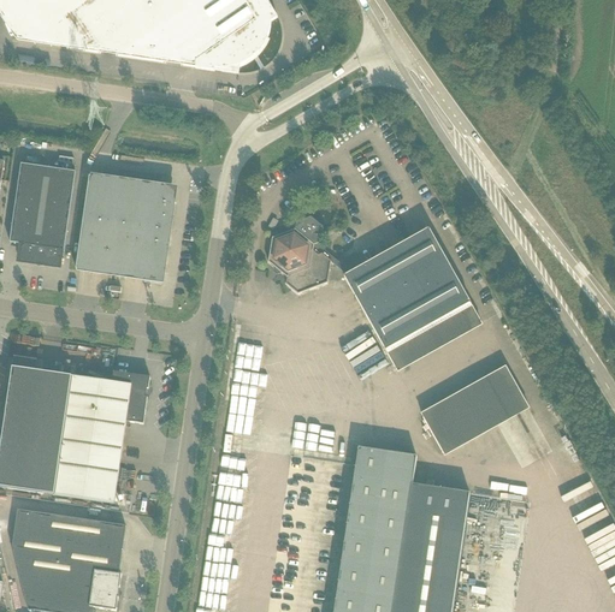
[(194,65),(213,69),(237,72),(238,63),(242,61),(244,60),(247,58),(249,57),(252,54),(254,53),(256,51),(259,48),(260,46),(262,42),(264,40),(265,37),(267,33),(268,28),(268,23),(270,19),(276,15),(267,0),(6,0),(15,12),(80,22),(76,46),(195,63),(194,65)]
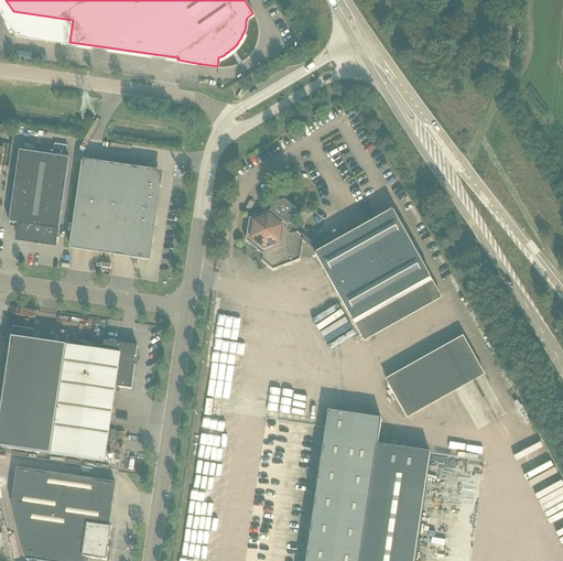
[(38,240),(53,243),(55,227),(57,227),(68,155),(19,148),(10,209),(8,220),(19,222),(17,237),(32,239),(33,237),(38,237),(38,240)]
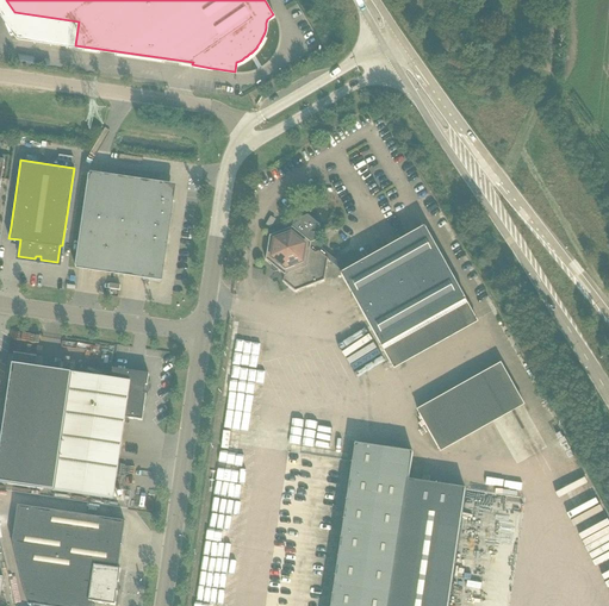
[(74,264),(159,276),(173,185),(148,181),(87,173),(74,264)]
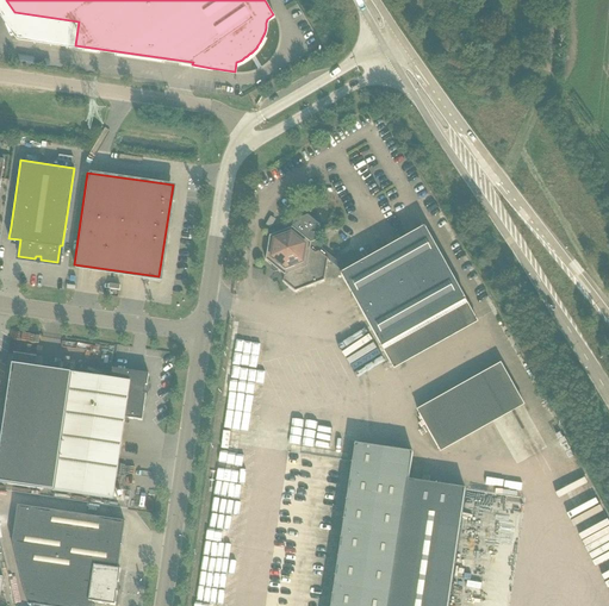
[(268,233),(265,257),(284,273),(283,279),(294,288),(323,277),(327,257),(342,270),(340,272),(380,345),(465,298),(423,225),(347,267),(321,245),(322,242),(316,237),(318,223),(306,212),(292,218),(291,224),(268,233)]
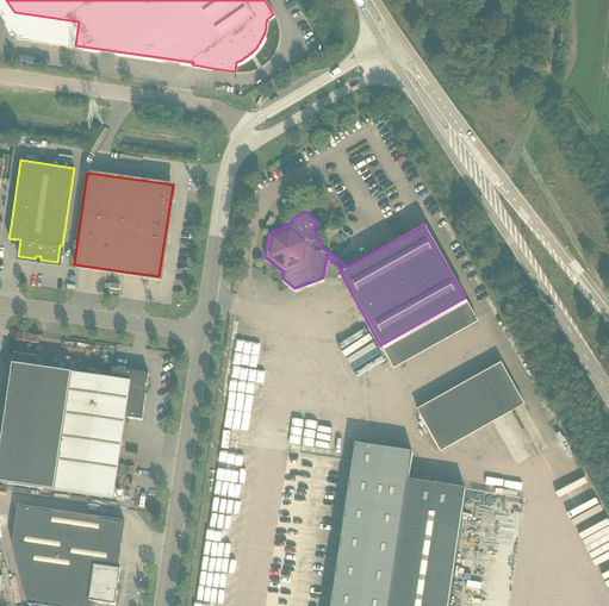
[(374,236),(339,248),(343,260),(379,248),(374,236)]
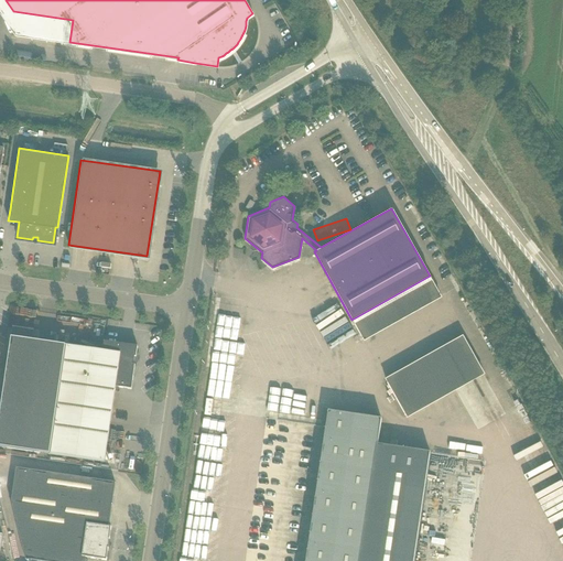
[(11,335),(0,408),(0,443),(49,452),(93,457),(104,460),(115,385),(130,387),(137,344),(123,342),(104,338),(105,338),(77,334),(75,344),(65,343),(32,338),(33,327),(12,324),(10,335),(11,335)]
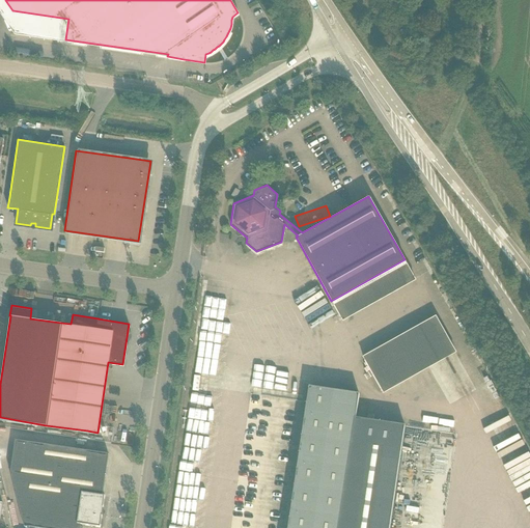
[(435,314),(360,351),(378,389),(453,353),(435,314)]
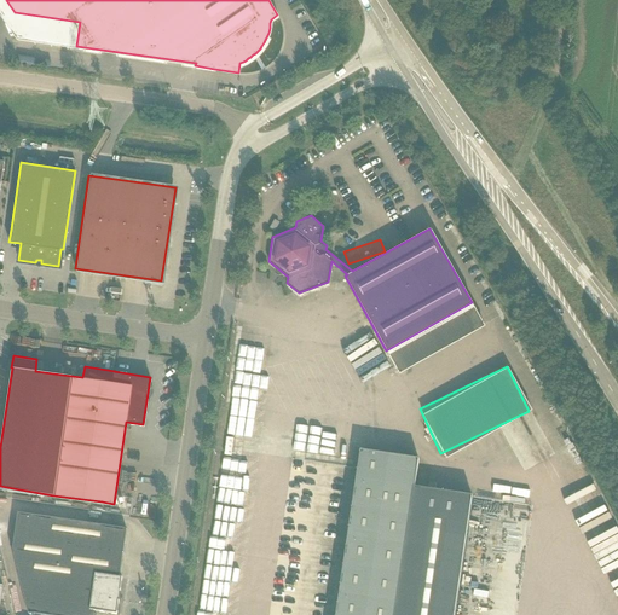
[(414,485),(417,457),(359,448),(334,614),(452,614),(471,493),(414,485)]
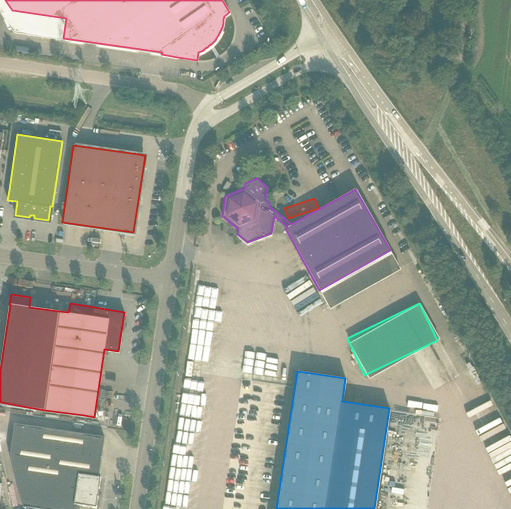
[(9,452),(22,505),(49,508),(72,508),(74,503),(96,506),(100,475),(98,475),(104,435),(14,422),(9,452)]
